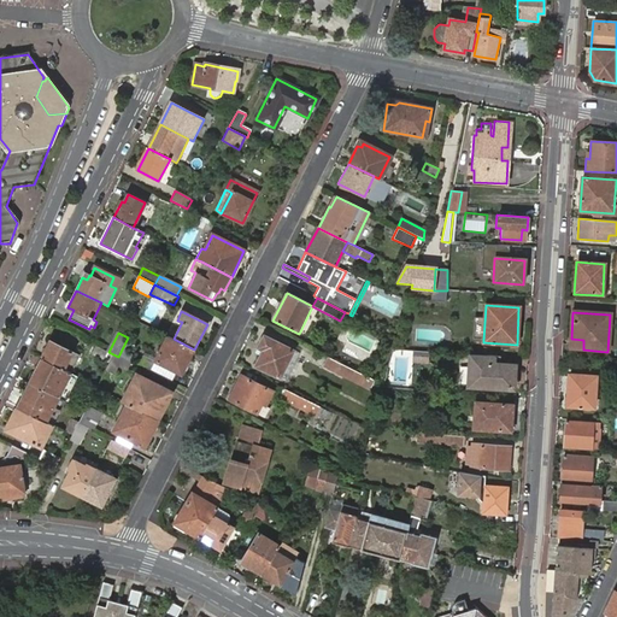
[(182,374),(194,350),(174,339),(168,336),(156,360),(182,374)]
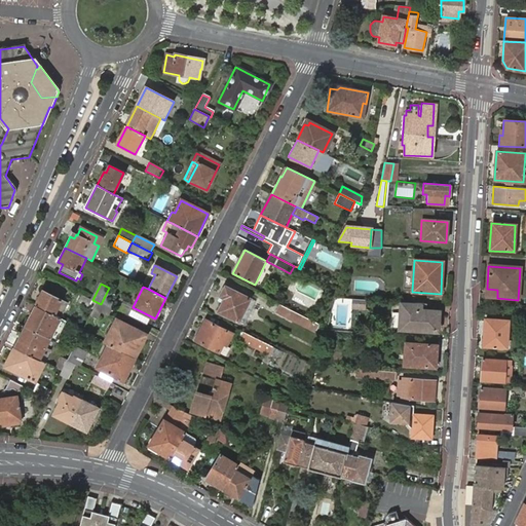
[(239,323),(251,299),(226,287),(221,297),(225,299),(218,313),(239,323)]
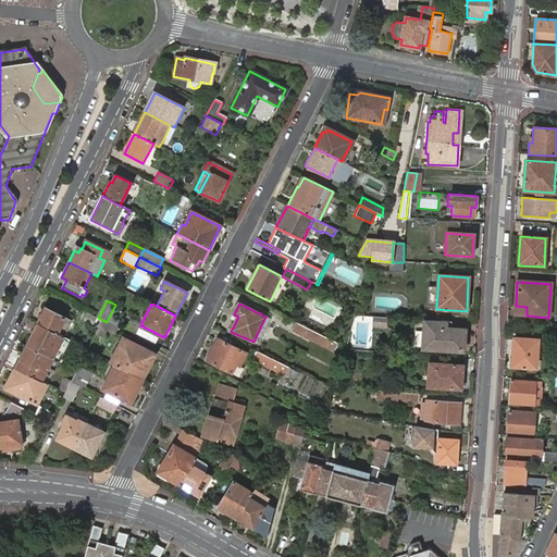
[(515,316),(527,316),(527,307),(516,306),(515,316)]
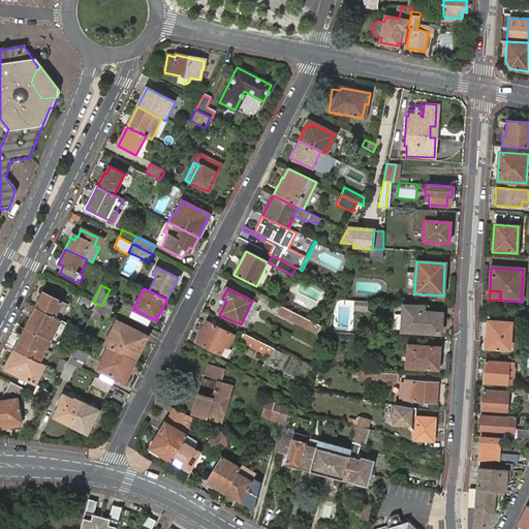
[(42,293),(35,308),(60,320),(68,306),(42,293)]
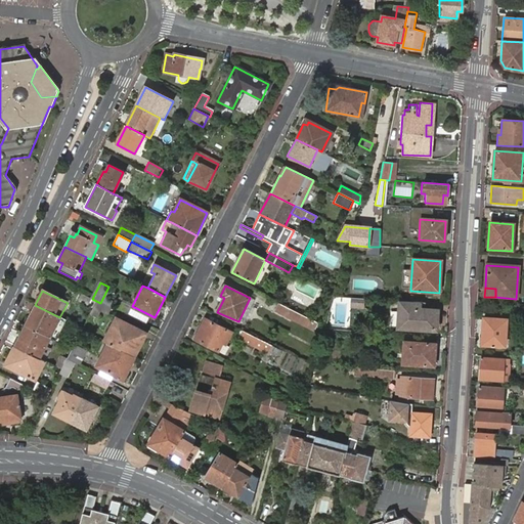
[(78,301),(93,308),(96,301),(92,299),(82,294),(78,301)]
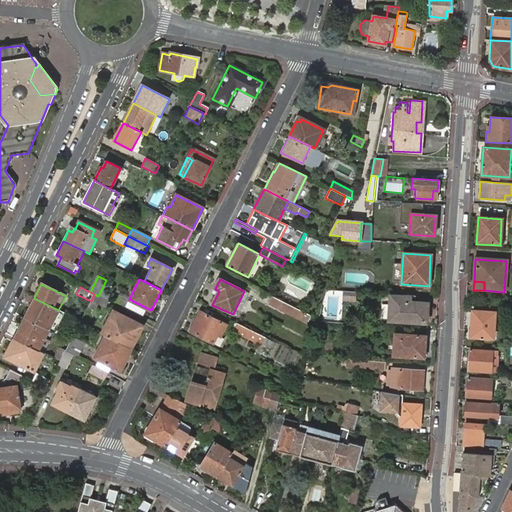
[(340,301),(354,301),(354,290),(340,290),(340,301)]
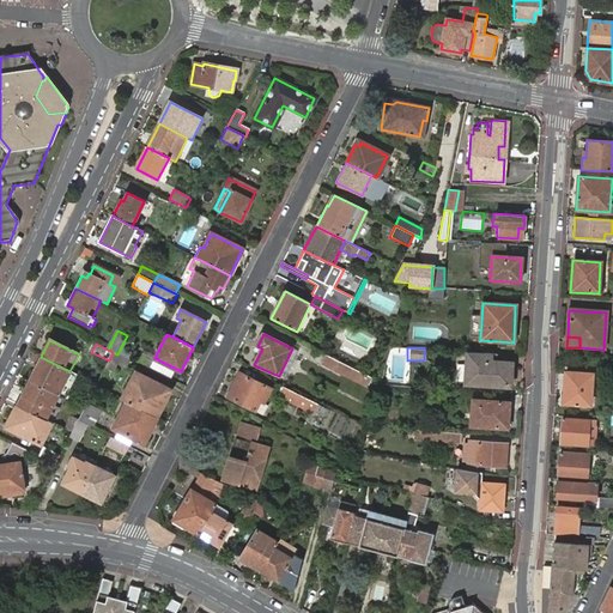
[(298,352),(292,349),(279,376),(285,378),(298,352)]
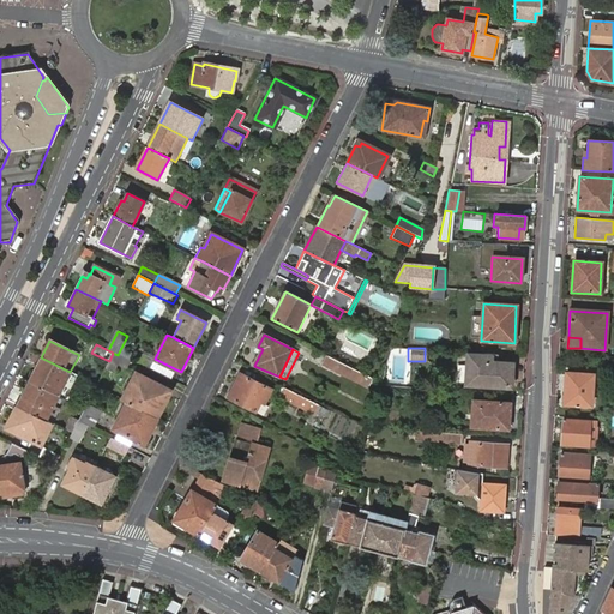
[(109,361),(106,368),(114,372),(118,365),(127,369),(131,360),(119,353),(118,355),(113,353),(109,361)]
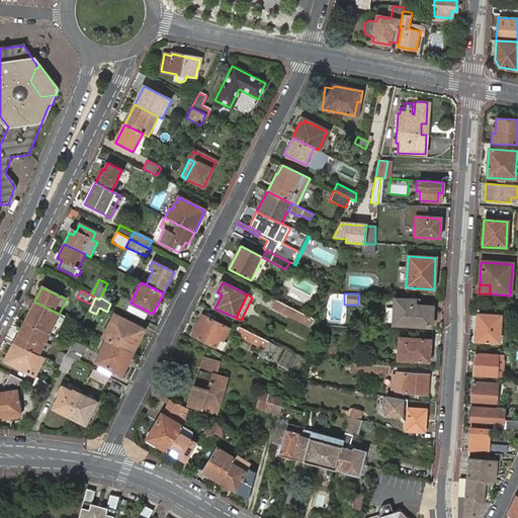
[(330,320),(341,321),(343,298),(331,297),(330,320)]
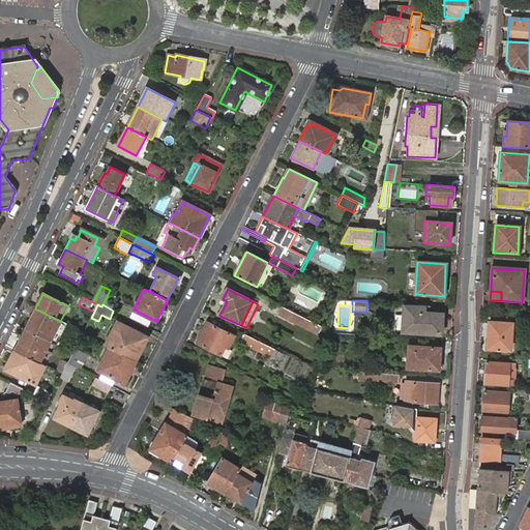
[(404,304),(404,332),(441,335),(442,314),(423,304),(404,304)]
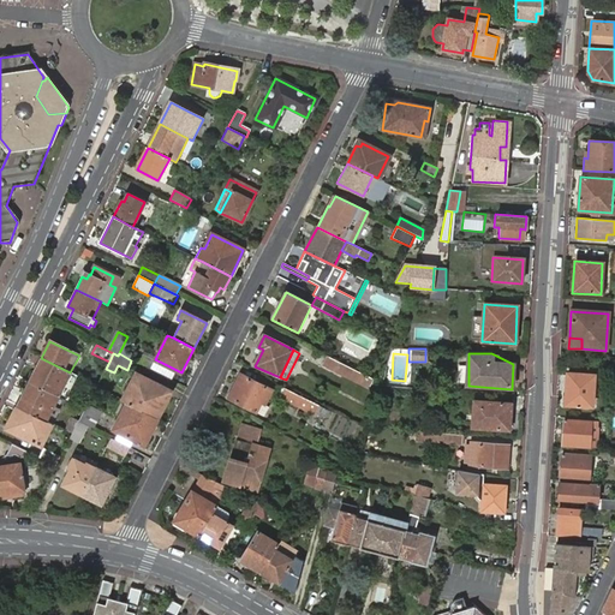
[(351,369),(327,357),(323,365),(347,377),(351,369)]
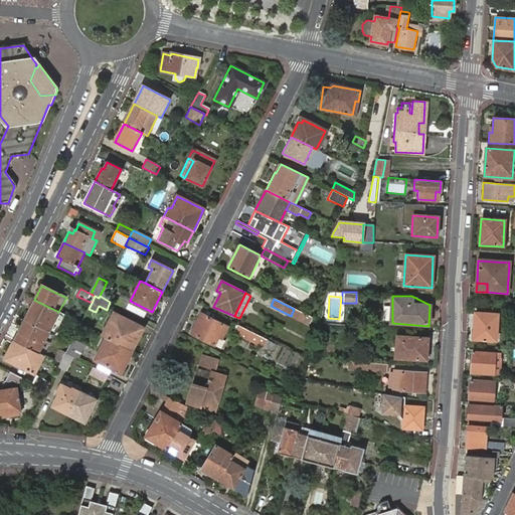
[(58,312),(34,300),(24,320),(48,333),(58,312)]
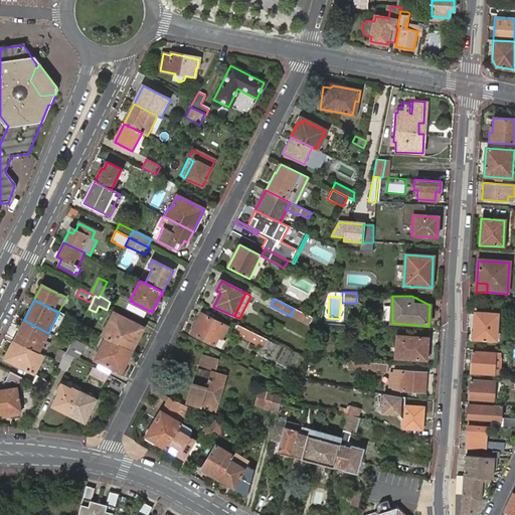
[(294,309),(291,316),(300,320),(303,314),(294,309)]
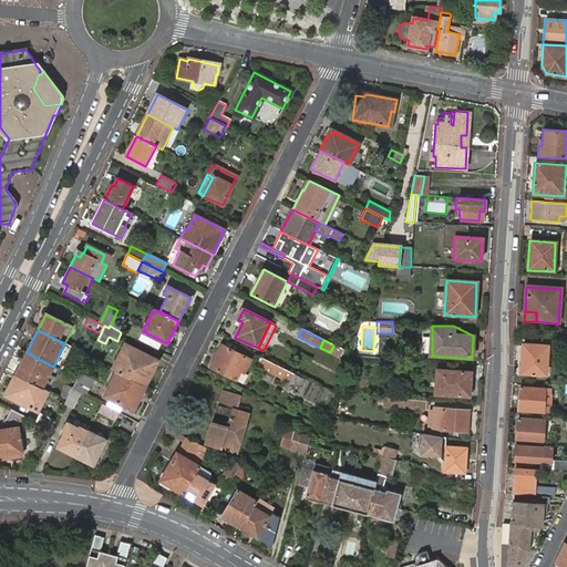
[(53,367),(59,369),(70,347),(64,343),(53,367)]
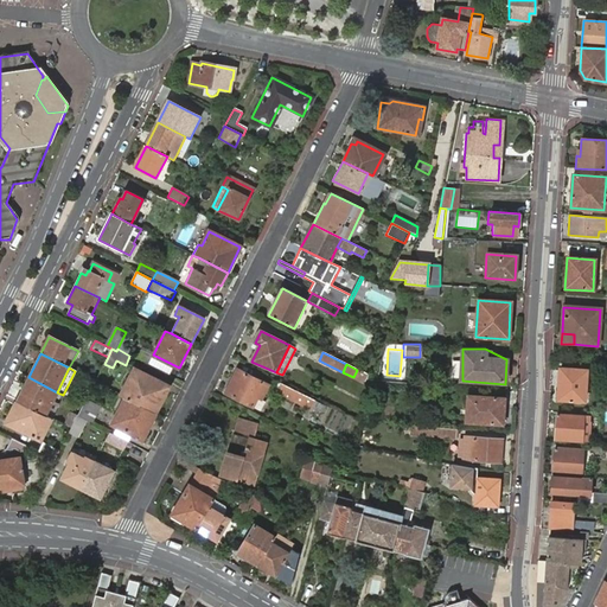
[(131,401),(155,413),(166,391),(155,385),(158,381),(134,369),(120,396),(122,396),(131,401)]
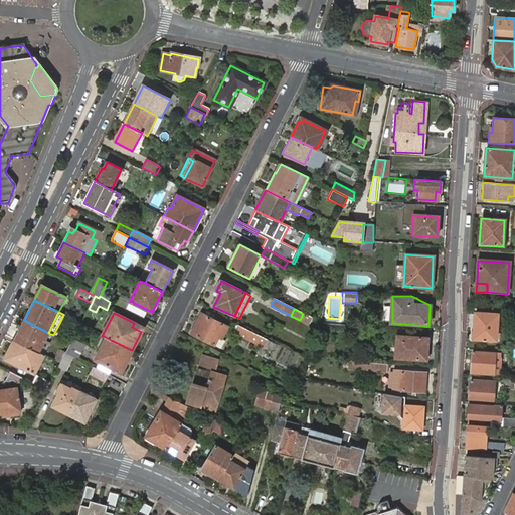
[(216,336),(219,337),(225,325),(202,313),(191,334),(211,345),(216,336)]
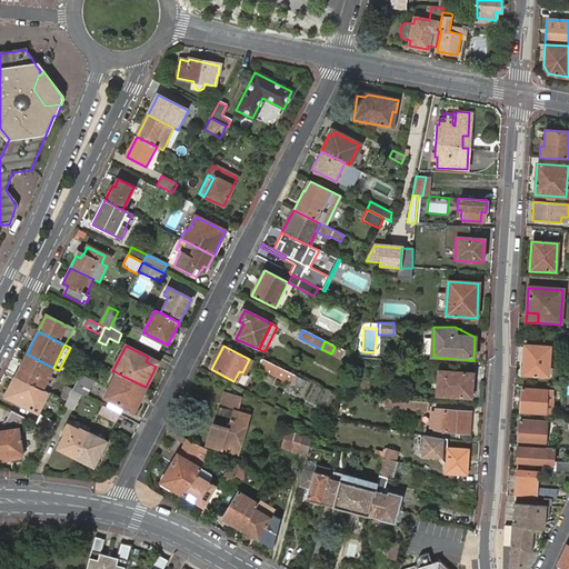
[(549,377),(550,347),(525,346),(523,375),(549,377)]
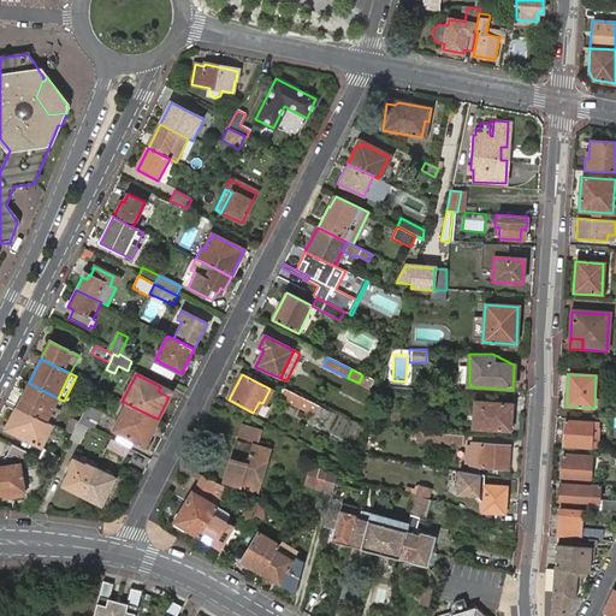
[(373,380),(362,375),(359,383),(369,389),(373,380)]
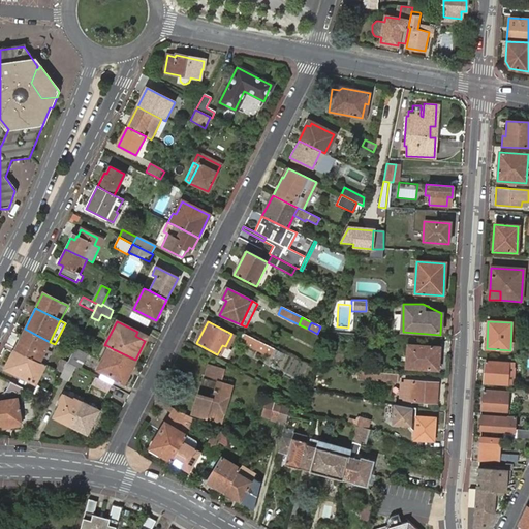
[(50,342),(25,329),(14,350),(39,363),(50,342)]
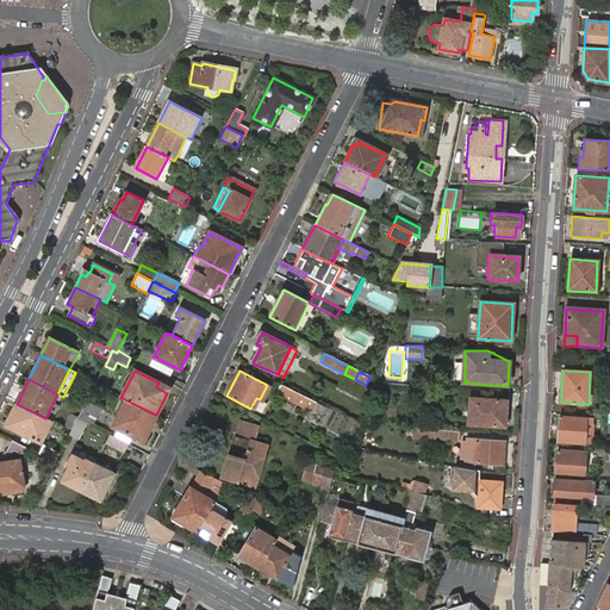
[(156,387),(167,393),(170,387),(159,383),(156,387)]
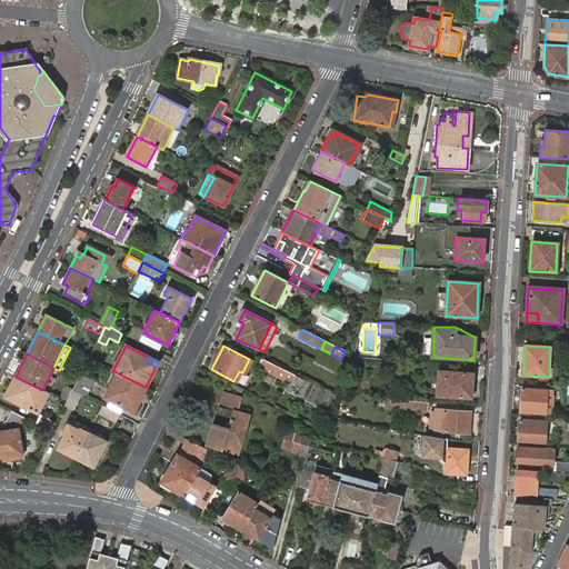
[(301,379),(262,359),(258,368),(297,389),(301,379)]
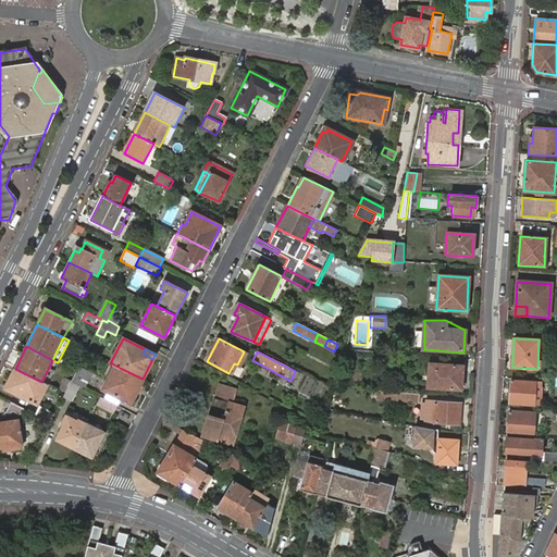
[(120,368),(112,363),(100,387),(108,392),(120,368)]
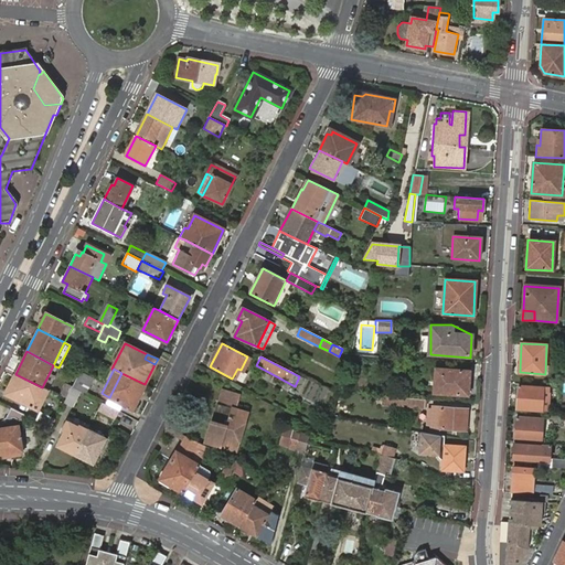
[(439,383),(438,394),(468,396),(469,371),(435,369),(434,382),(439,383)]
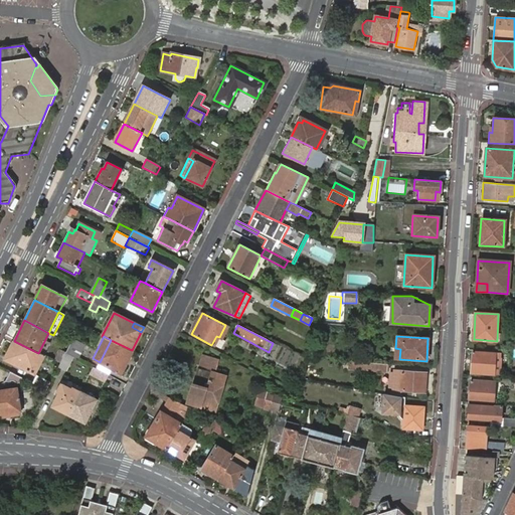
[(71,357),(76,360),(86,343),(74,337),(65,353),(65,354),(71,357)]
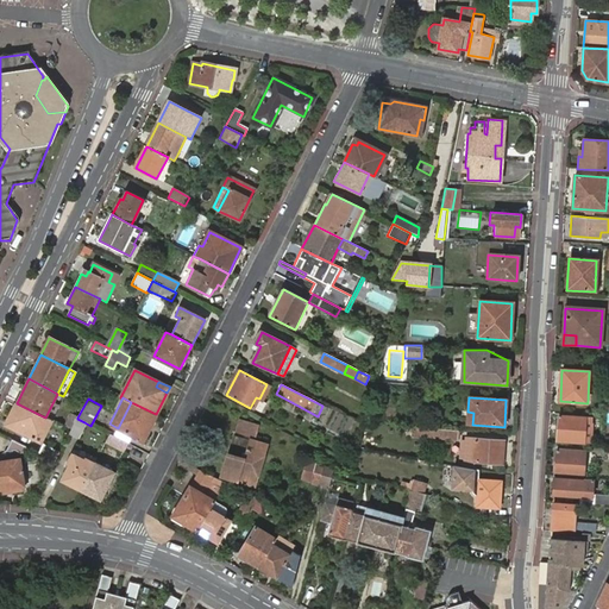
[(143,440),(156,414),(131,402),(118,428),(143,440)]
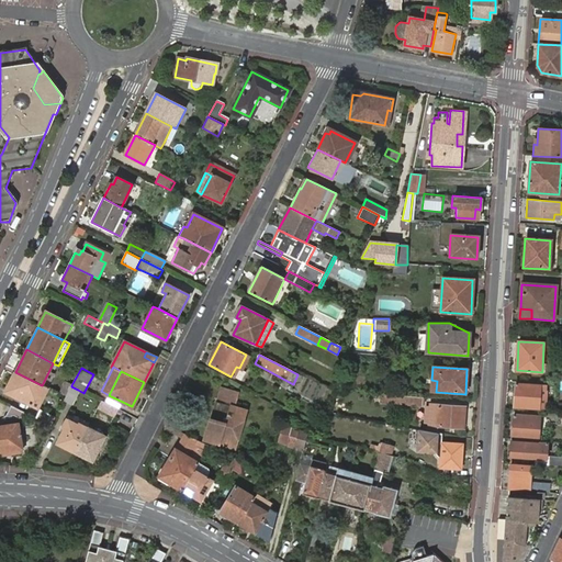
[(42,385),(15,372),(4,392),(37,407),(47,388),(42,385)]
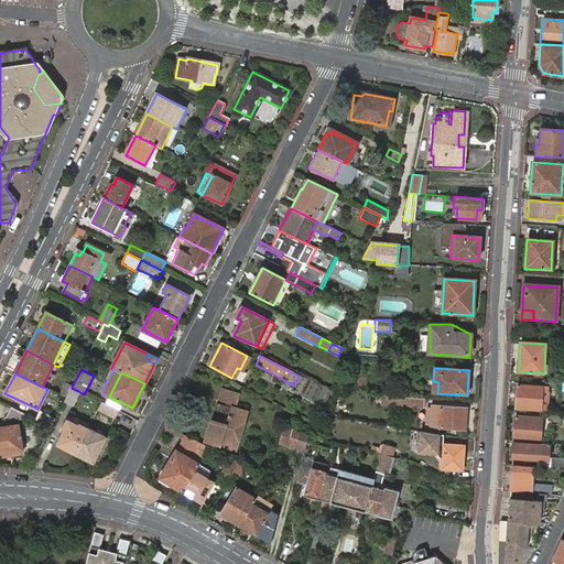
[(61,396),(66,399),(72,388),(72,387),(66,384),(61,396)]
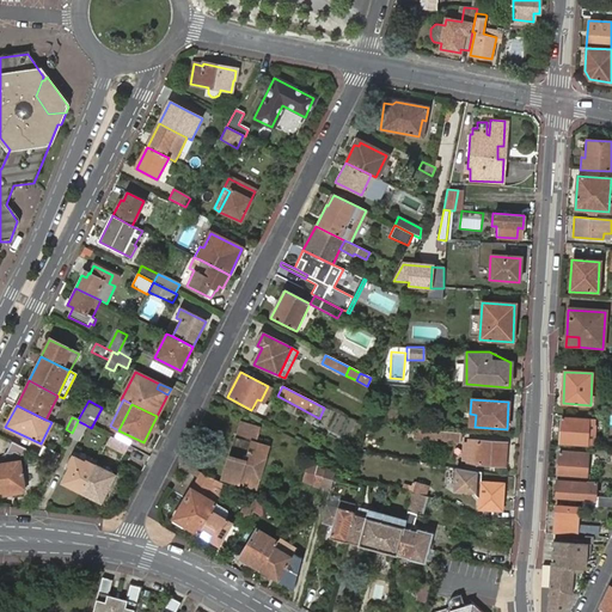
[(593,446),(593,440),(588,440),(588,426),(594,426),(595,421),(561,418),(560,445),(593,446)]
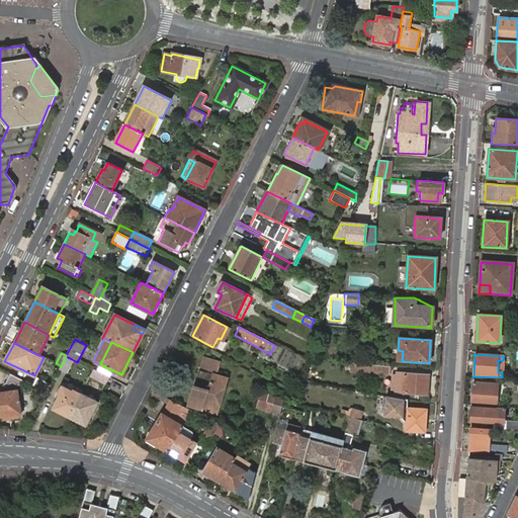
[(61,366),(59,369),(65,373),(72,359),(66,356),(61,366)]
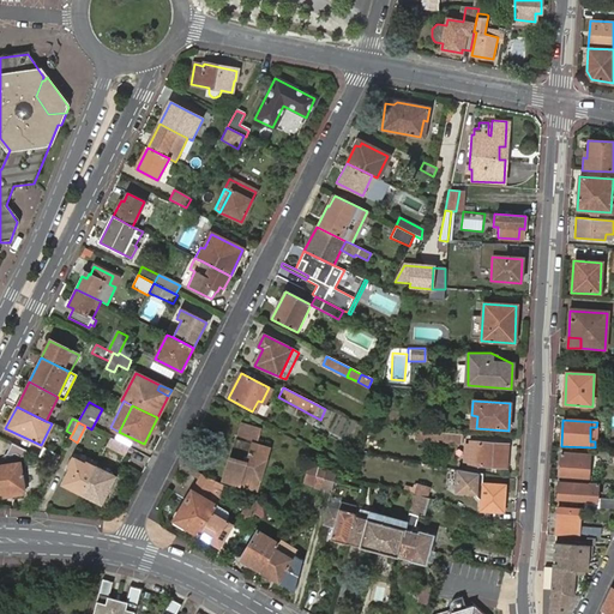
[(240,422),(235,439),(256,445),(260,429),(240,422)]
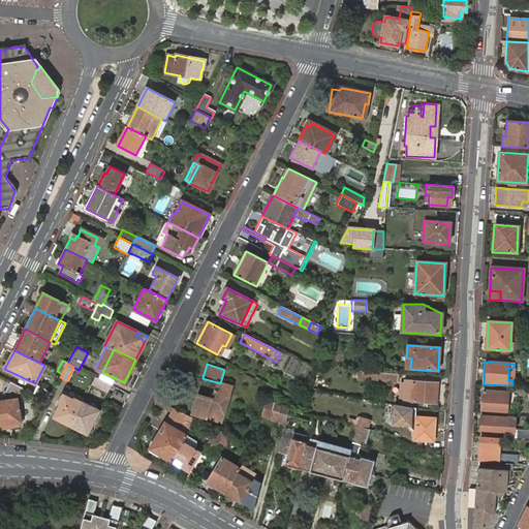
[(368,372),(358,371),(356,379),(368,380),(368,372)]
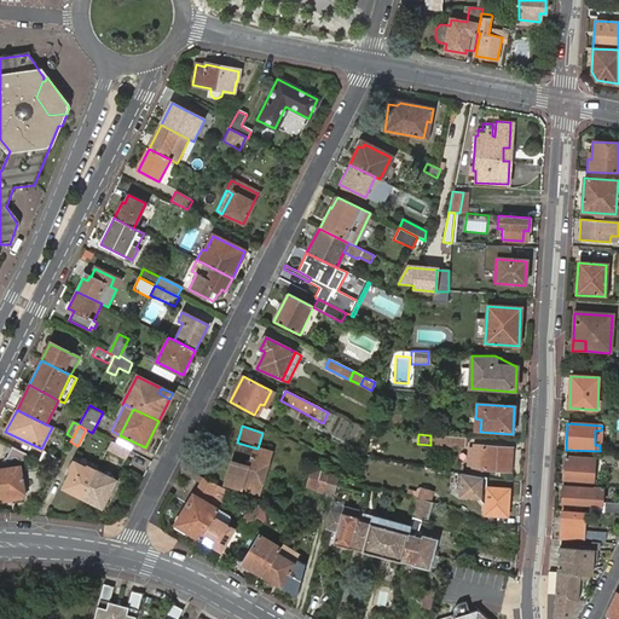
[(466,447),(467,438),(431,435),(431,445),(466,447)]
